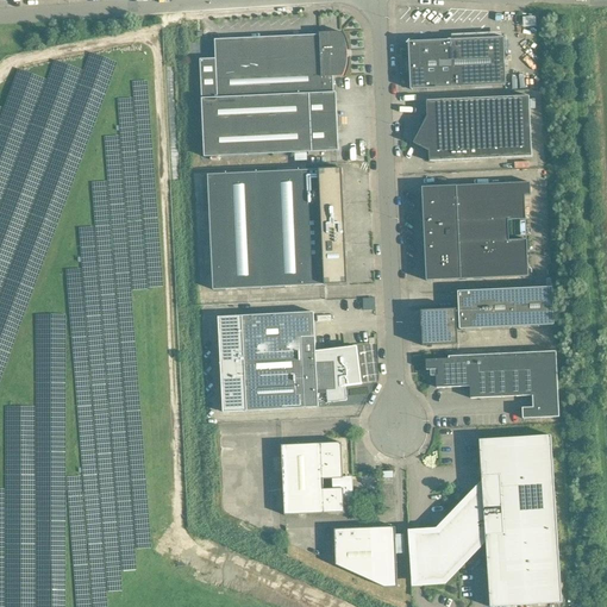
[(515,11),(517,24),(529,24),(527,10),(515,11)]
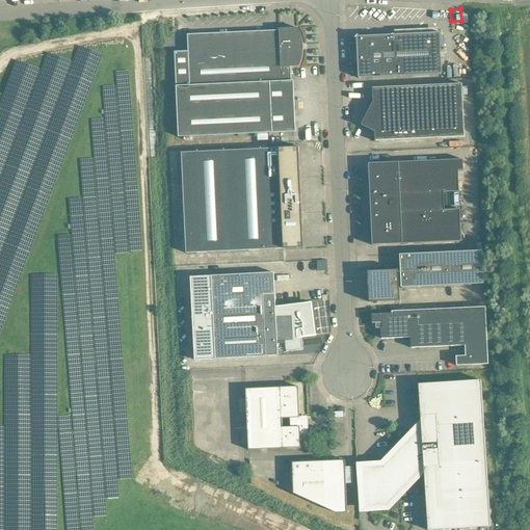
[(289,64),(297,64),(298,63),(299,60),(300,58),(300,56),(301,54),(301,52),(301,49),(301,47),(301,44),(301,42),(301,40),(300,38),(300,35),(299,33),(298,31),(297,28),(296,26),(277,27),(277,28),(186,32),(186,49),(173,50),(177,135),(294,130),(292,79),(290,79),(289,64)]
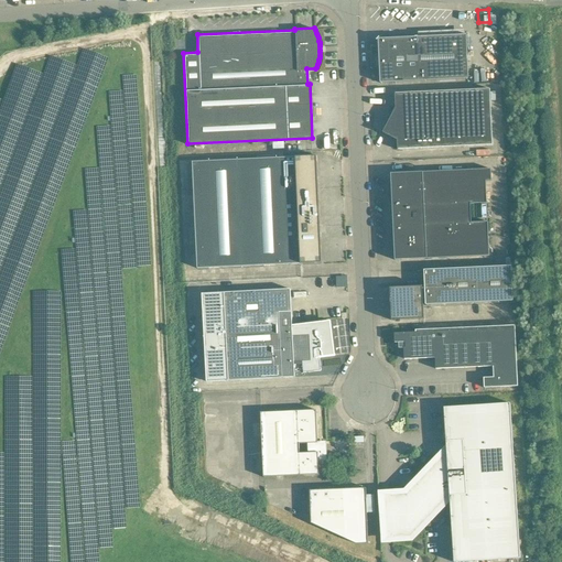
[(379,82),(467,77),(465,33),(377,36),(379,82)]
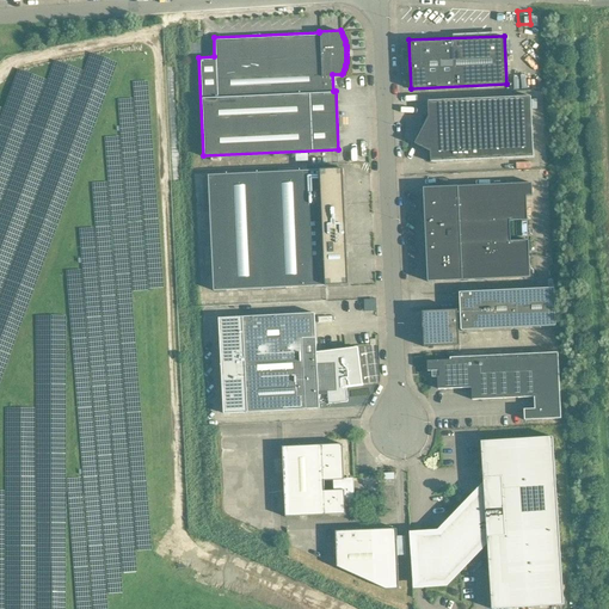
[(531,155),(529,94),(428,99),(426,99),(428,115),(413,142),(429,149),(429,160),(430,160),(531,155)]
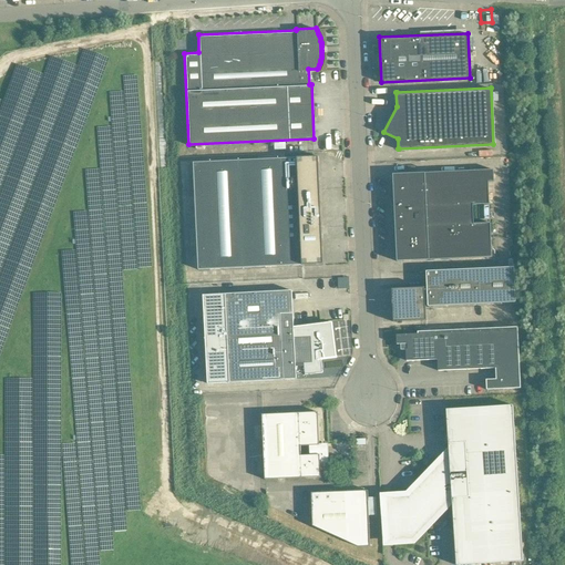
[(196,268),(321,263),(317,155),(192,161),(196,268)]
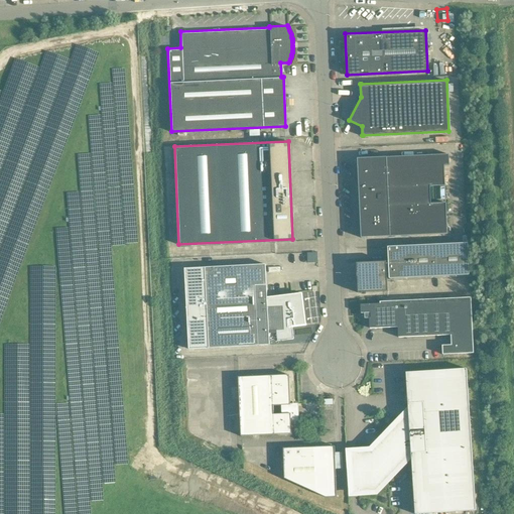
[(429,202),(429,184),(443,183),(442,164),(447,163),(447,152),(356,157),(360,236),(445,232),(444,201),(429,202)]
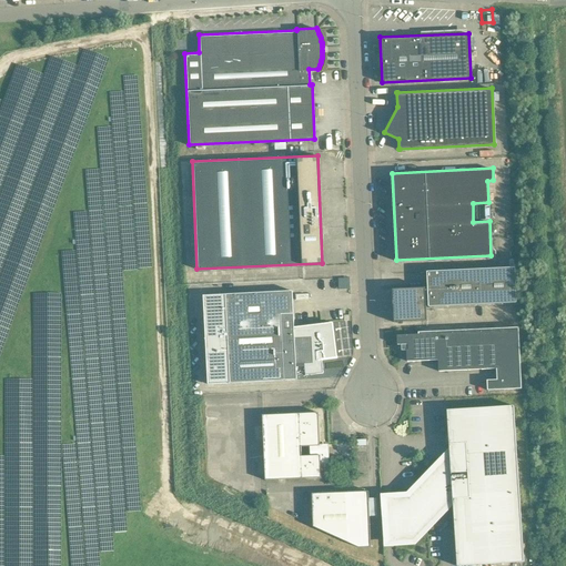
[(426,286),(391,287),(393,321),(432,319),(432,303),(434,303),(434,305),(515,301),(514,266),(425,270),(426,286)]
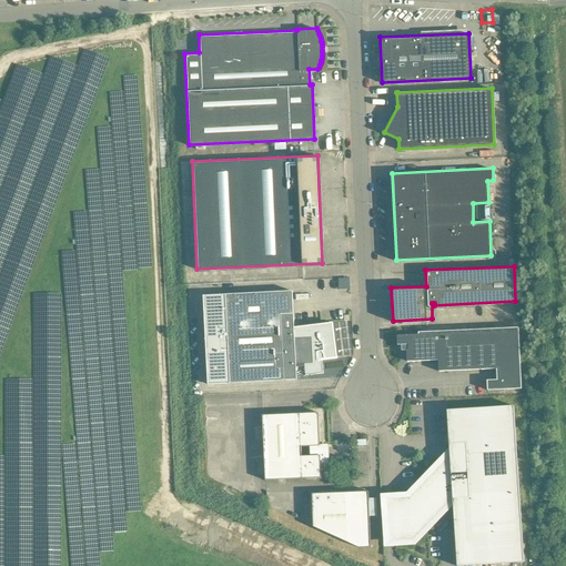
[(331,321),(292,325),(291,289),(223,293),(202,294),(206,383),(229,382),(295,378),(295,374),(304,372),(304,374),(322,372),(320,357),(335,356),(331,321)]
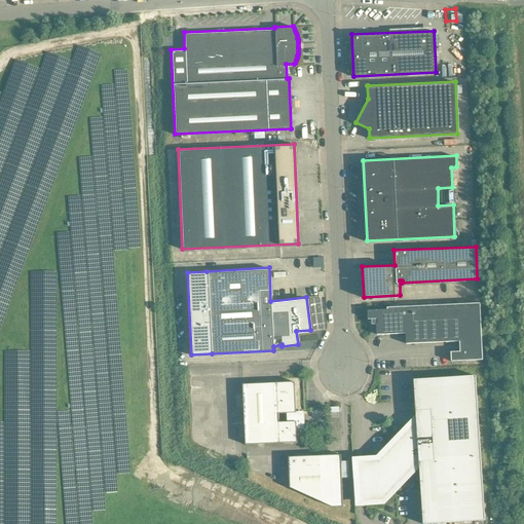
[(479,302),(386,306),(386,308),(366,309),(367,317),(370,317),(371,323),(375,323),(376,333),(405,332),(405,342),(458,340),(458,350),(449,350),(450,360),(481,359),(479,302)]
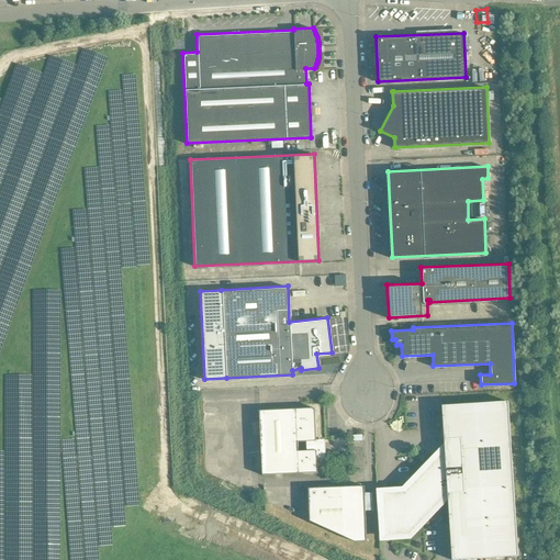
[(388,491),(390,534),(407,533),(446,492),(447,492),(451,558),(517,553),(506,400),(440,404),(444,448),(403,490),(388,491)]
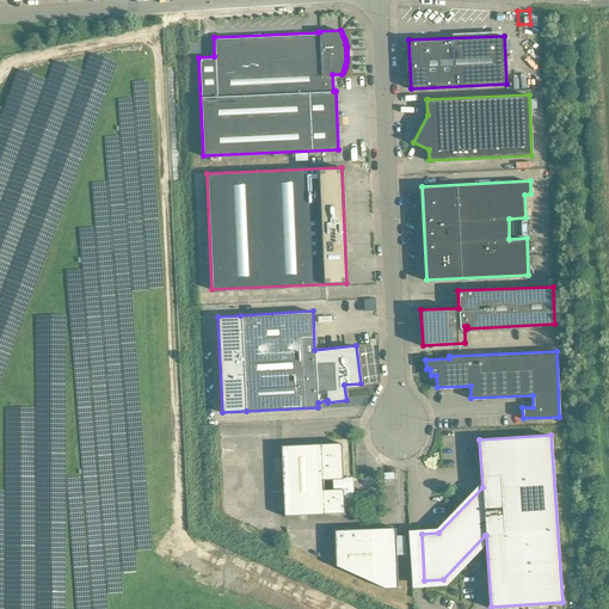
[(281,444),(284,515),(344,512),(343,500),(352,500),(351,477),(342,477),(340,442),(281,444)]
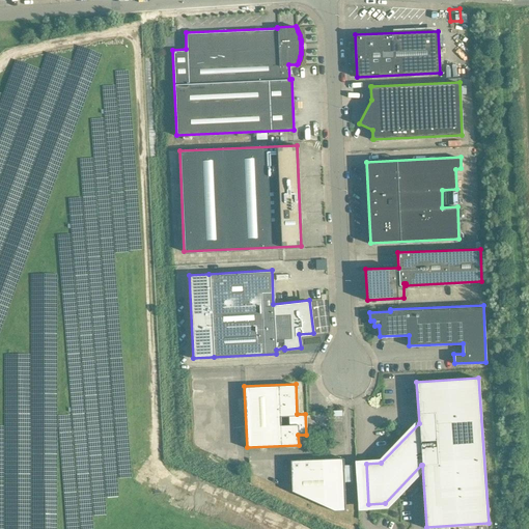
[(345,510),(344,481),(343,457),(290,460),(291,491),(334,510),(345,510)]
